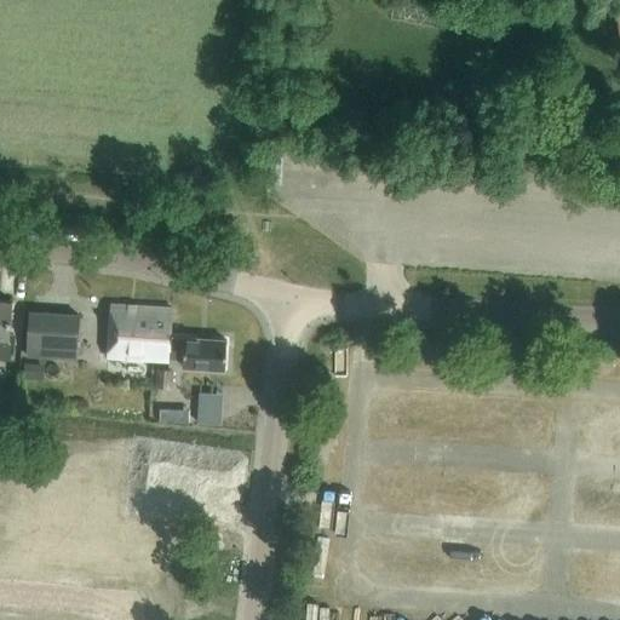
[(0,336),(0,337),(0,339),(0,359),(11,360),(12,338),(9,337),(12,300),(0,299),(0,336)]
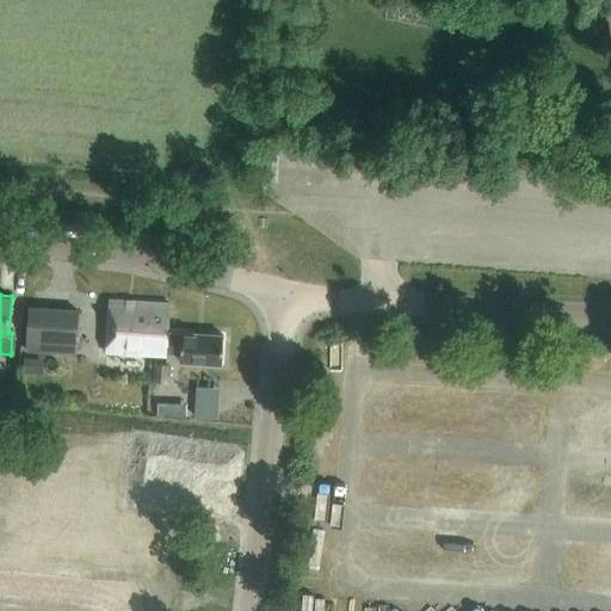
[(106,351),(150,355),(152,331),(168,332),(168,331),(170,304),(110,300),(106,351)]
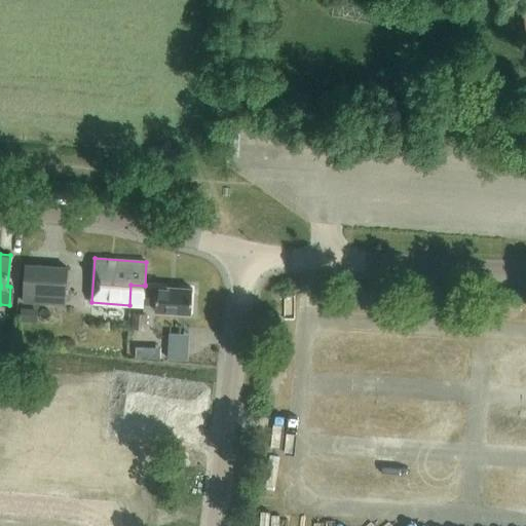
[(23,302),(65,304),(67,265),(25,262),(23,302)]
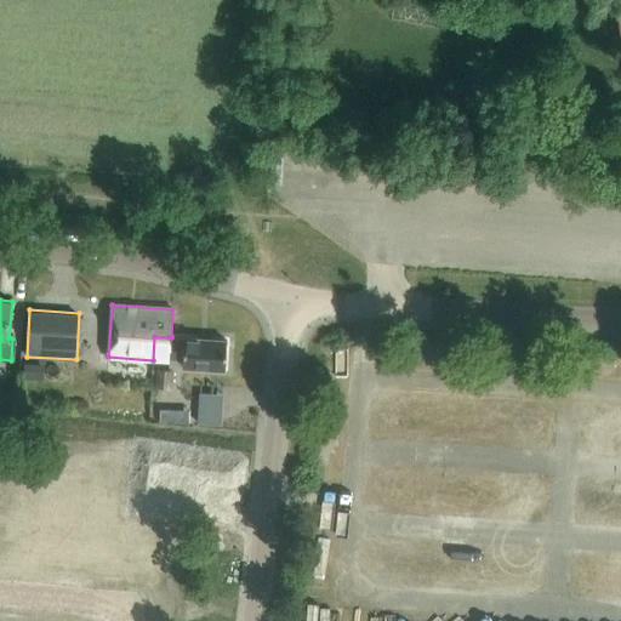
[(228,340),(171,336),(171,337),(154,336),(153,360),(169,362),(169,358),(184,359),(183,366),(227,370),(228,340)]
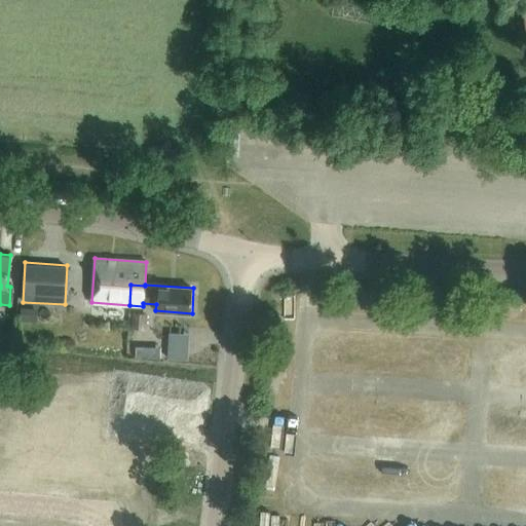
[(37,322),(38,309),(21,308),(21,321),(37,322)]
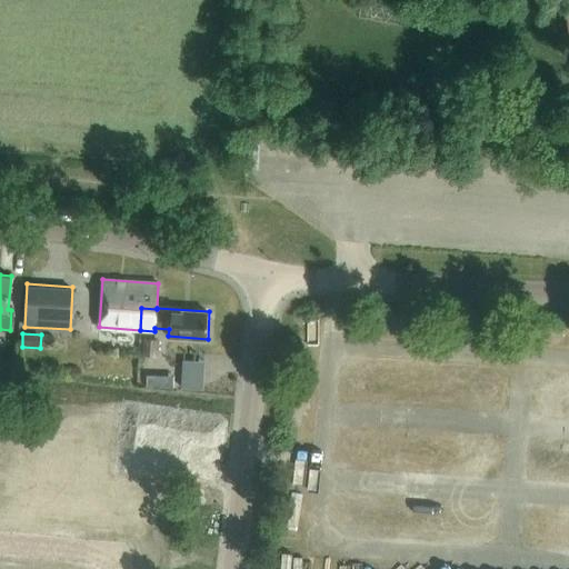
[(143,338),(142,356),(158,357),(160,340),(143,338)]
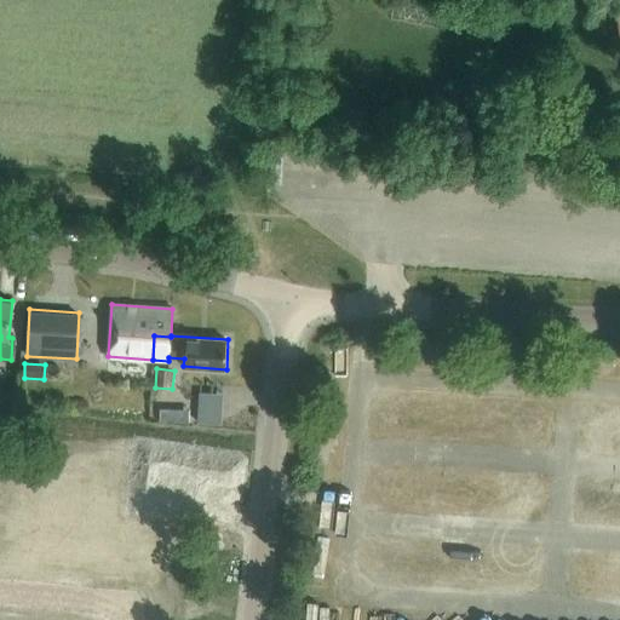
[(82,483),(141,472),(137,451),(78,461),(82,483)]
